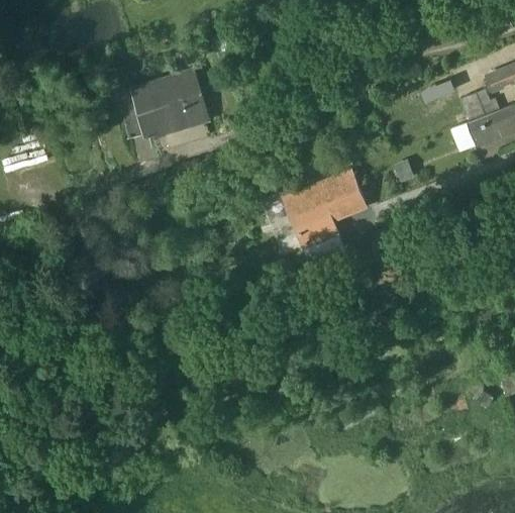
[(514,66),(486,79),(488,88),(490,93),(514,83),(514,66)]
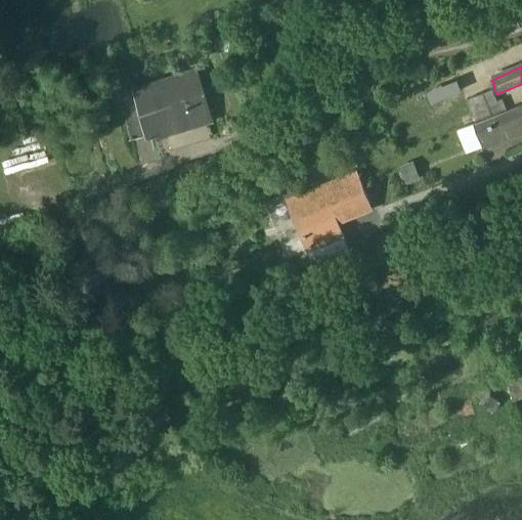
[(197,73),(135,91),(149,142),(212,124),(197,73)]
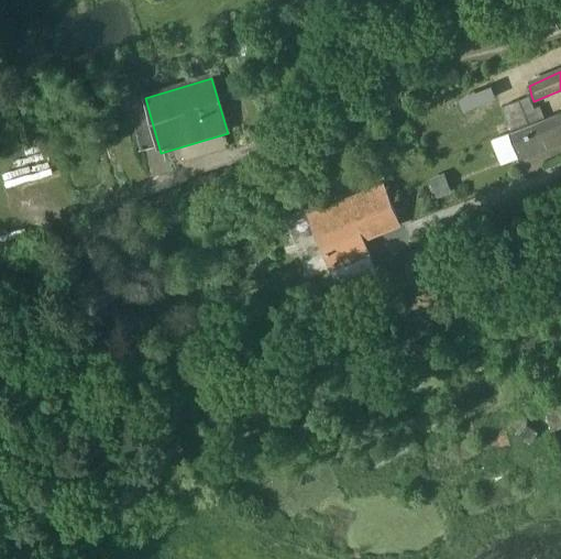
[(523,116),(517,103),(503,109),(512,134),(542,122),(537,110),(523,116)]
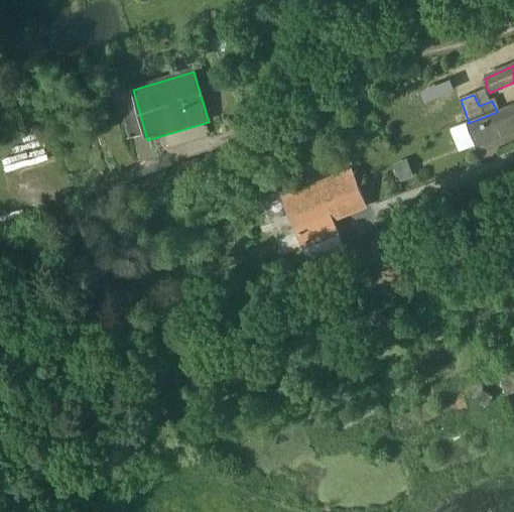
[(469,123),(466,124),(474,144),(474,146),(513,130),(513,105),(497,112),(469,123)]
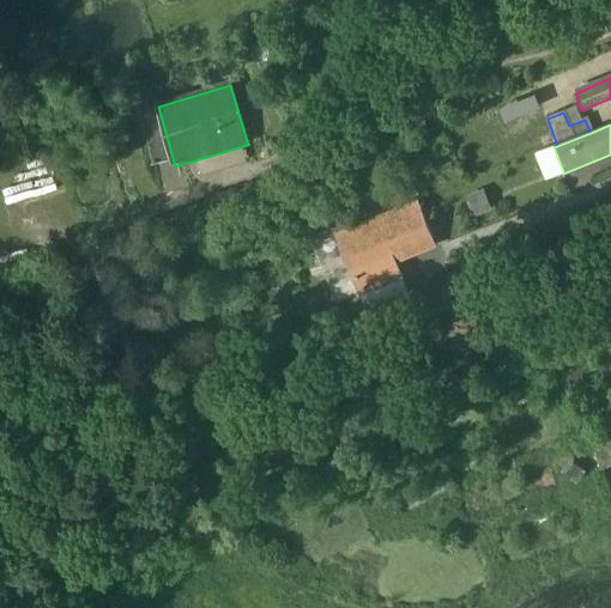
[(554,147),(536,153),(545,178),(563,171),(554,147)]
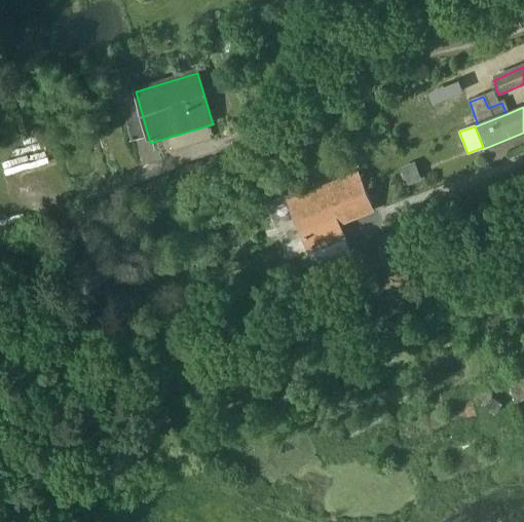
[(357,174),(312,191),(316,201),(324,219),(335,215),(351,209),(353,215),(370,209),(357,174)]
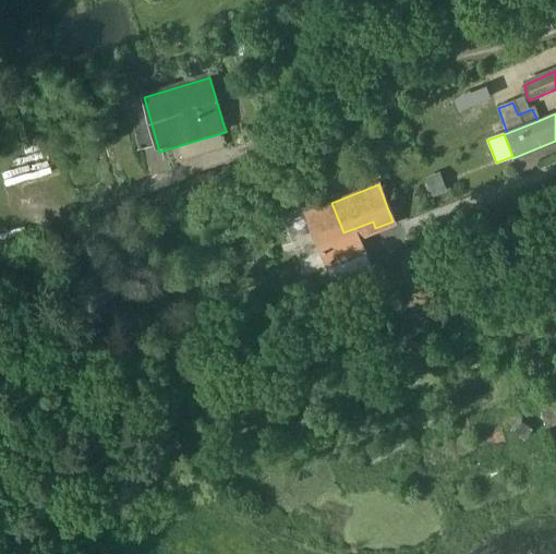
[(331,203),(312,211),(316,221),(336,214),(331,203)]
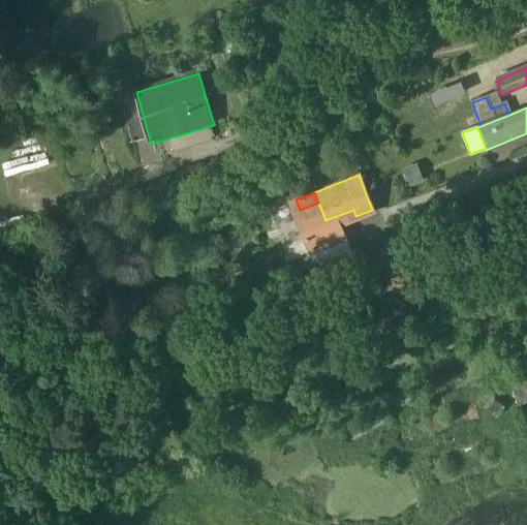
[(318,203),(300,210),(296,199),(288,203),(303,239),(339,223),(337,216),(326,220),(318,203)]
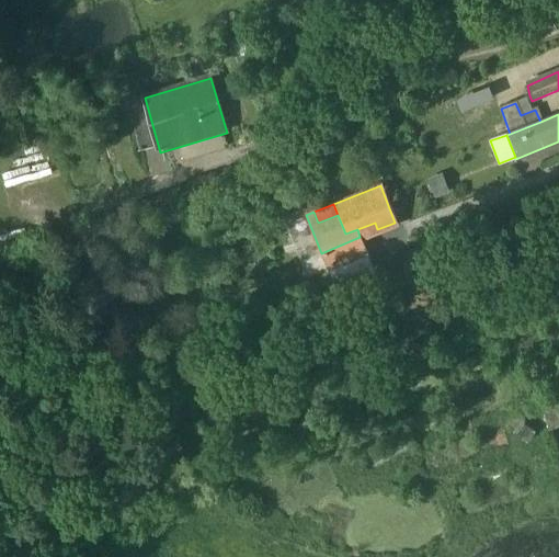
[(360,237),(321,253),(329,270),(367,256),(360,237)]
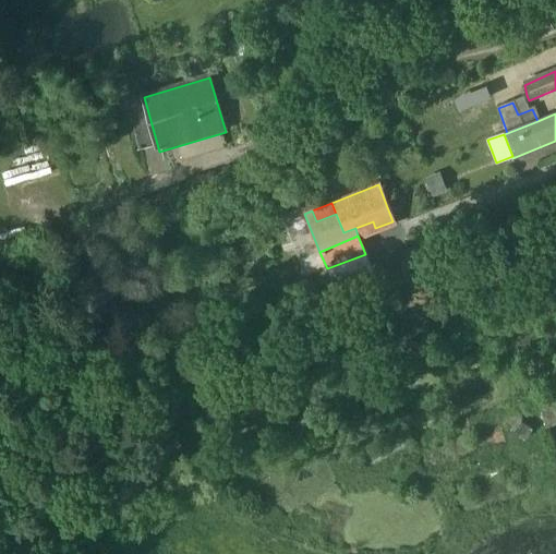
[(555,407),(539,414),(544,432),(555,428),(555,407)]
